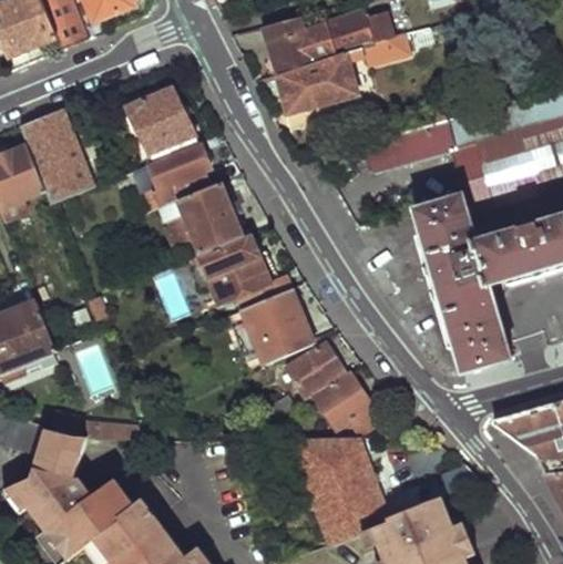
[(7,0),(0,2),(0,41),(6,54),(55,34),(42,0),(7,0)]
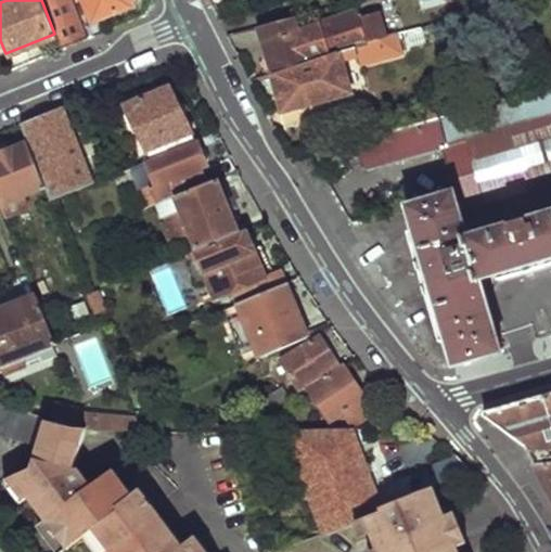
[(41,0),(54,34),(59,47),(87,36),(72,0),(41,0)]
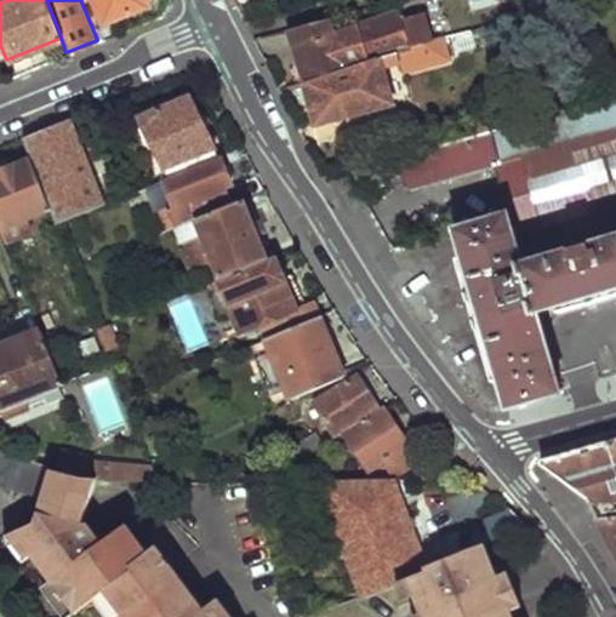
[(93,0),(103,21),(146,5),(147,0),(93,0)]
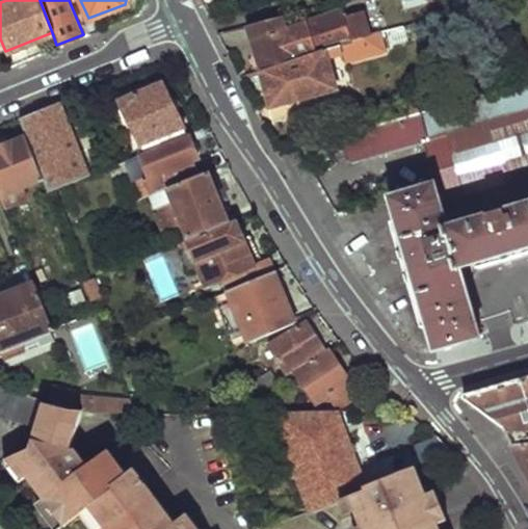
[(282,15),(248,24),(262,68),(371,33),(369,28),(410,17),(404,0),(387,0),(344,15),(342,9),(286,27),(282,15)]
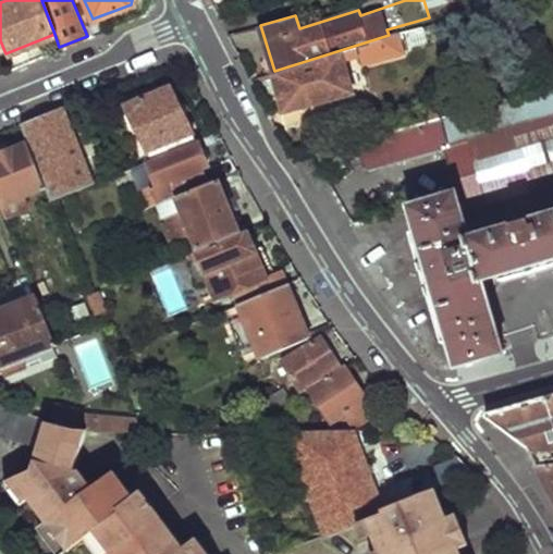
[(432,52),(422,24),(397,33),(406,61),(432,52)]
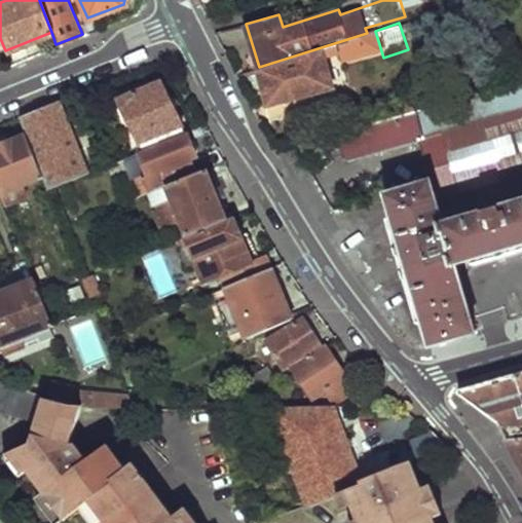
[(375,31),(367,33),(259,67),(274,116),(337,97),(328,68),(342,64),(343,70),(383,58),(375,31)]
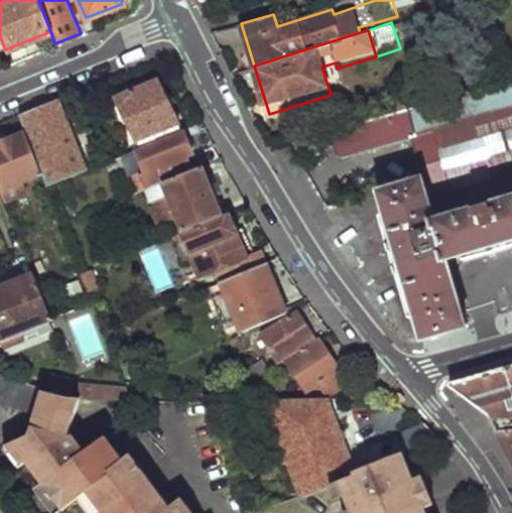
[(156,78),(114,94),(139,145),(179,128),(156,78)]
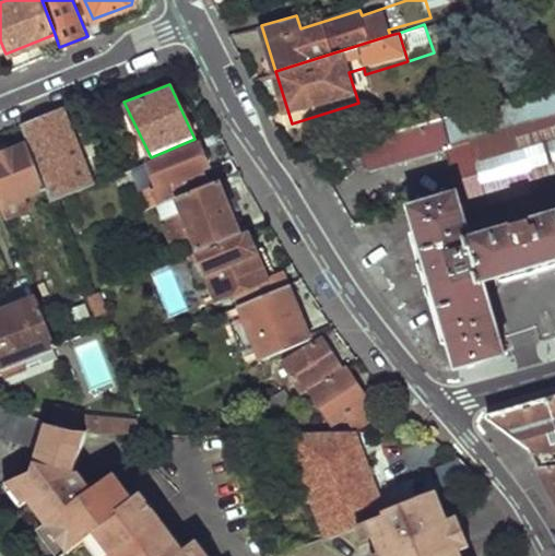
[(554,85),(358,140),(366,168),(444,149),(458,191),(408,205),(456,367),(504,353),(483,280),(554,258),(554,85)]
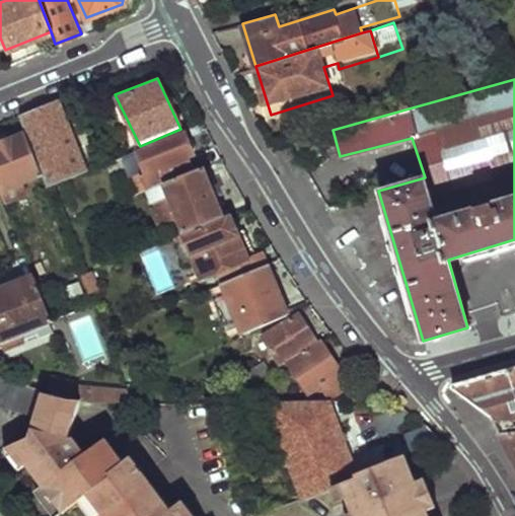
[(56,96),(16,113),(23,131),(40,172),(45,185),(85,168),(56,96)]
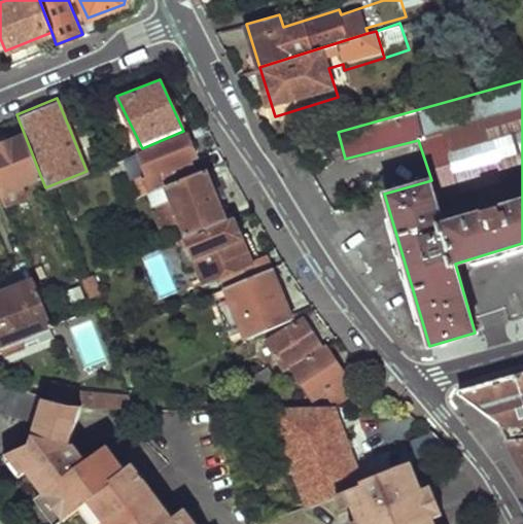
[(183,131),(142,148),(137,150),(143,168),(123,177),(127,188),(139,184),(142,193),(165,183),(201,169),(183,131)]
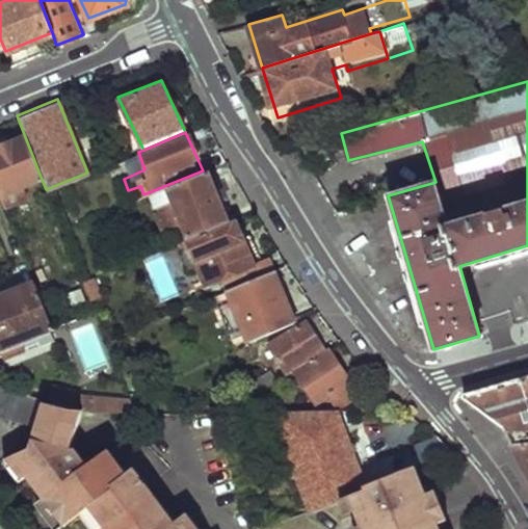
[(0,193),(4,205),(28,194),(24,184),(41,177),(24,134),(0,143),(0,193)]
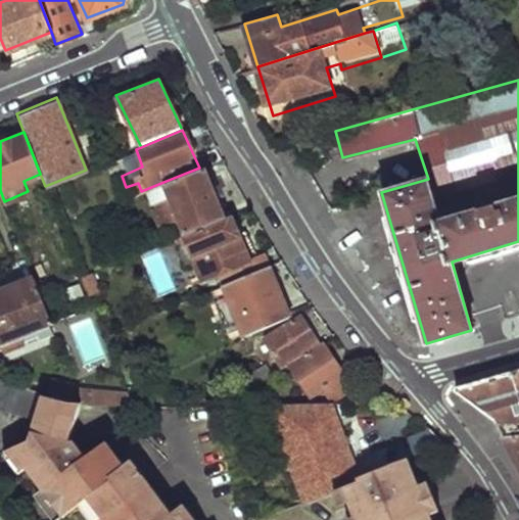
[(163,182),(185,231),(224,215),(203,166),(199,168),(163,182)]
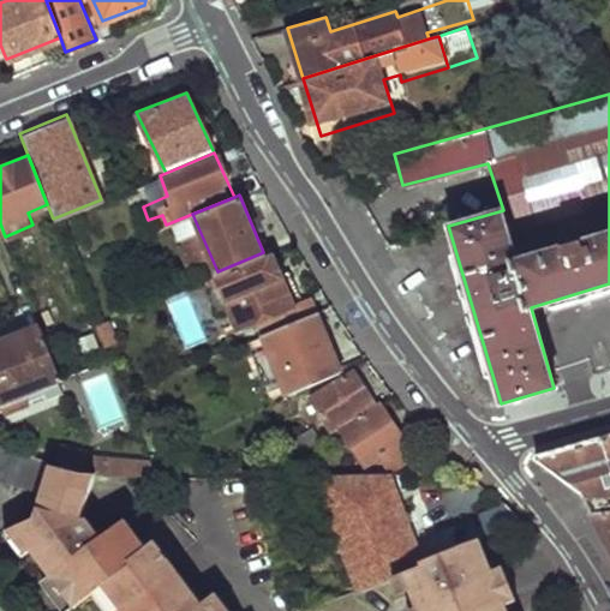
[(217,271),(215,273),(238,327),(293,304),(269,250),(263,252),(217,271)]
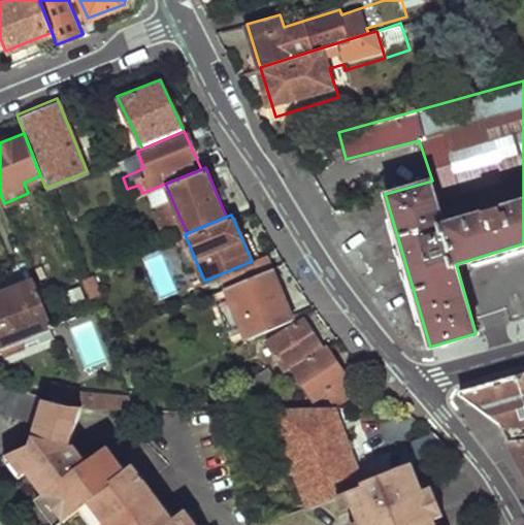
[(160,252),(142,258),(156,296),(172,290),(160,252)]
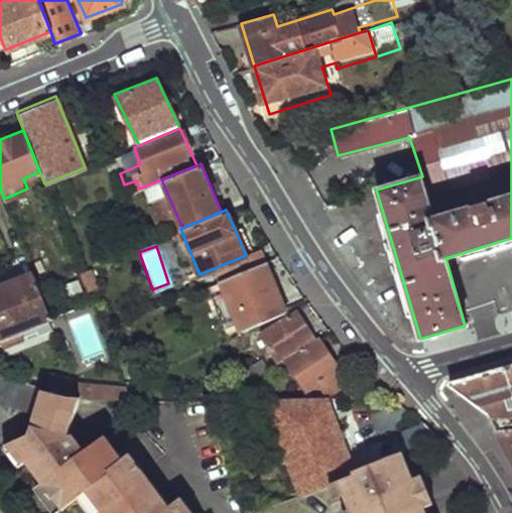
[(221,278),(222,282),(205,289),(213,308),(230,301),(242,329),(284,310),(263,261),(221,278)]
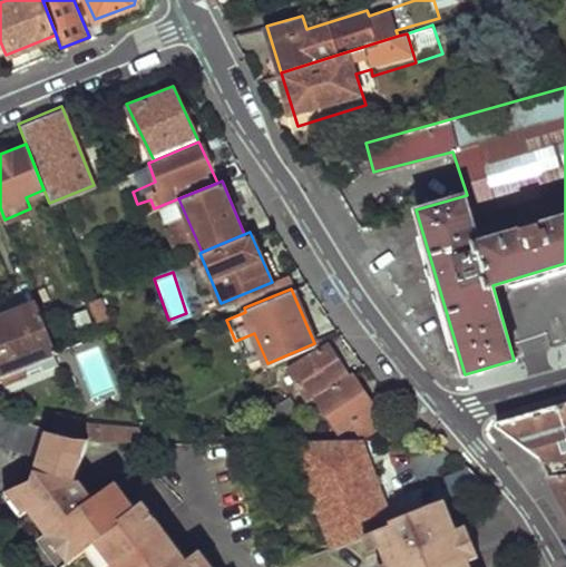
[(36,299),(0,313),(0,375),(2,374),(5,380),(25,373),(21,362),(56,349),(36,299)]
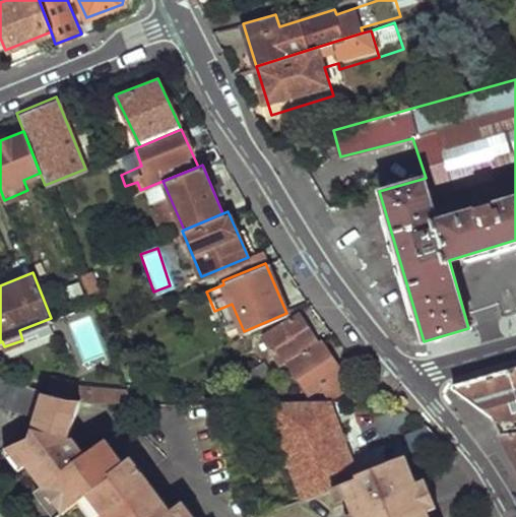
[(84,313),(69,317),(74,333),(89,329),(84,313)]
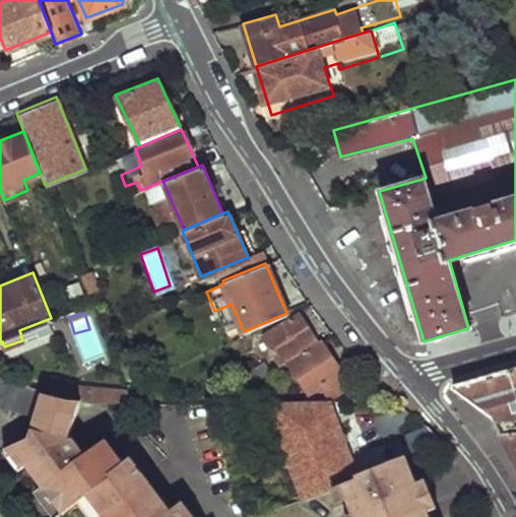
[(300,314),(278,322),(258,336),(277,365),(285,360),(318,340),(300,314)]
